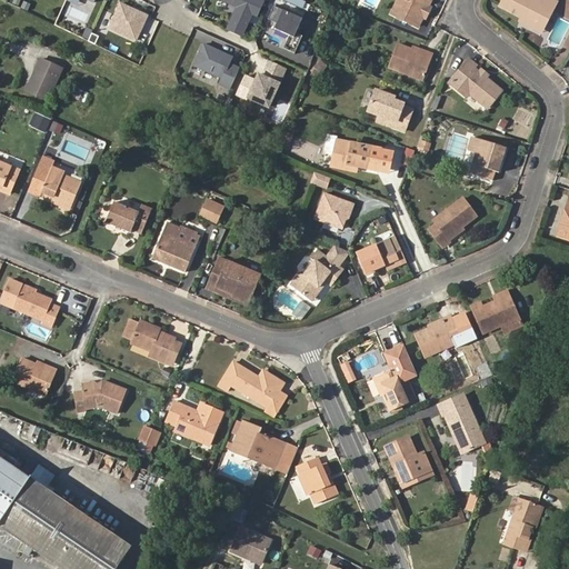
[(219,0),(220,1),(236,8),(225,31),(239,38),(249,15),(255,17),(261,2),(257,0),(219,0)]
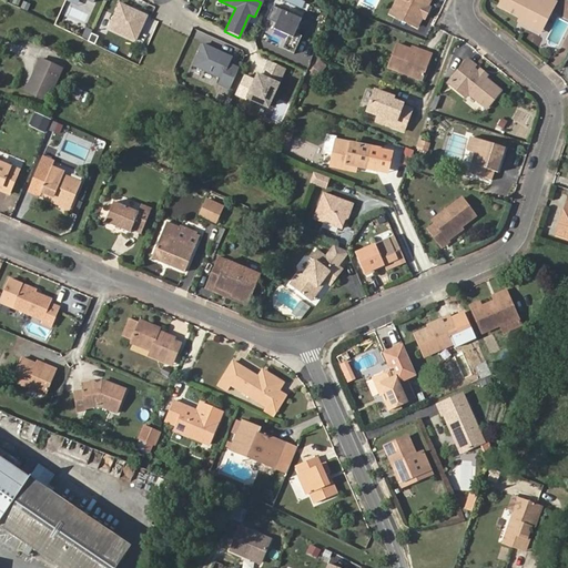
[(397,0),(392,12),(395,14),(402,0),(397,0)]
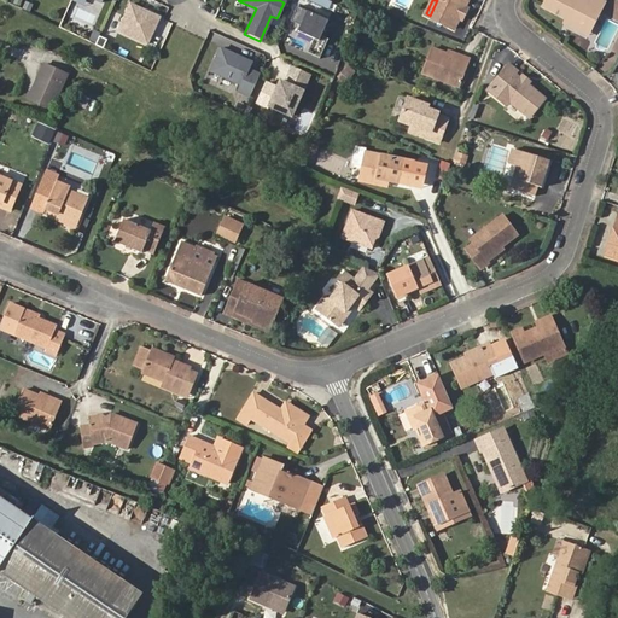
[(437,0),(430,16),(454,28),(460,16),(458,11),(455,7),(460,6),(465,6),(467,0),(437,0)]
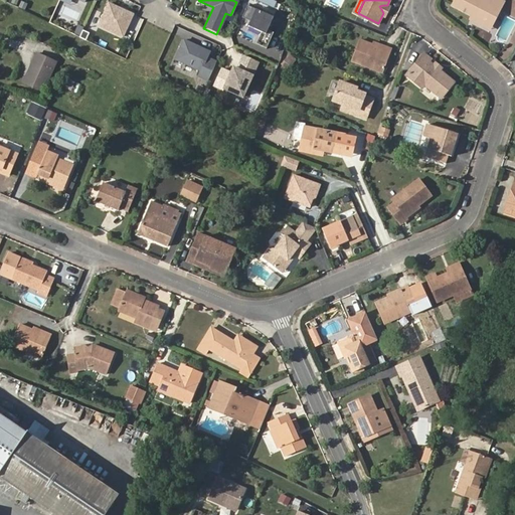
[(455,0),(453,4),(472,13),(475,15),(473,18),(484,23),(492,8),(498,11),(504,0),(455,0)]
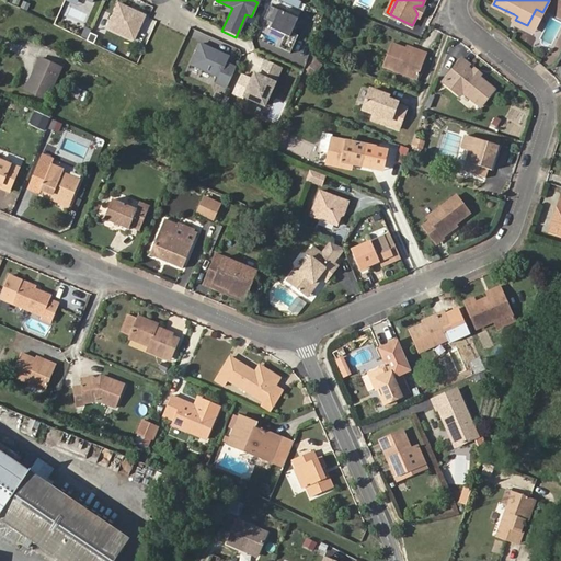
[(106,30),(133,41),(144,16),(117,6),(106,30)]
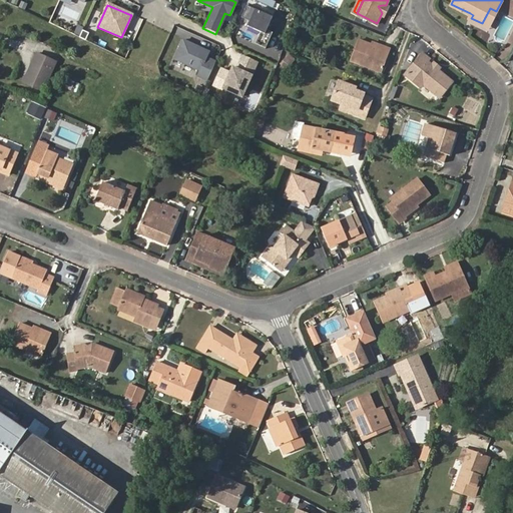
[(388,6),(386,5),(382,5),(378,6),(380,9),(382,13),(384,14),(388,6)]
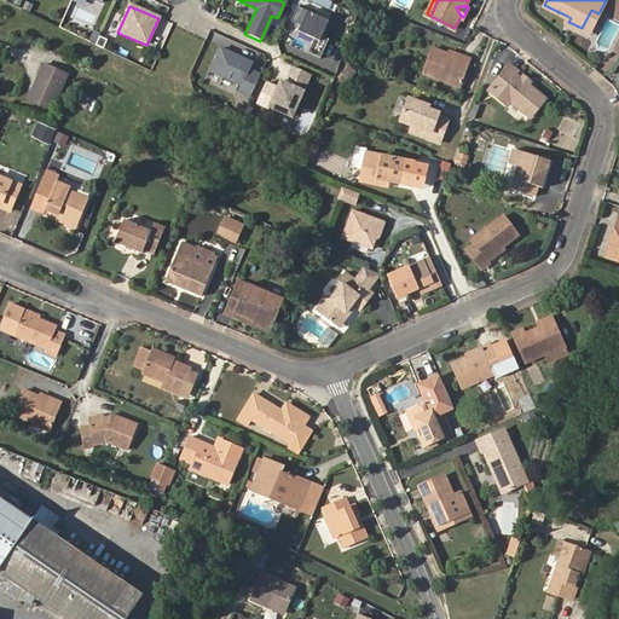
[(298,33),(313,39),(307,53),(319,58),(328,39),(320,36),(328,21),(296,7),(290,22),(300,25),(298,33)]
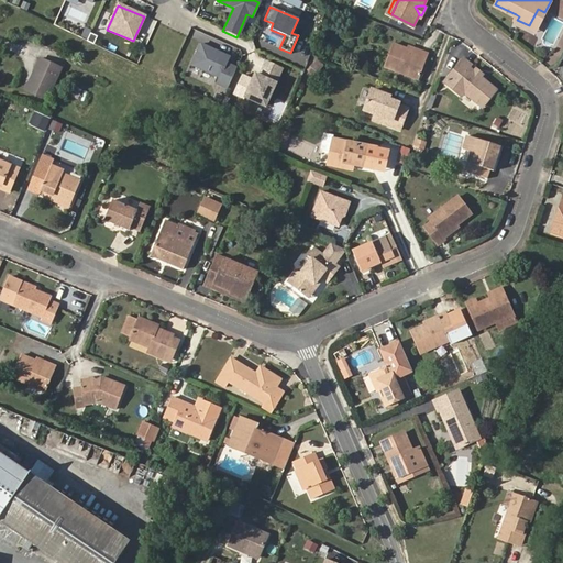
[(536,29),(544,12),(538,9),(529,25),(536,29)]
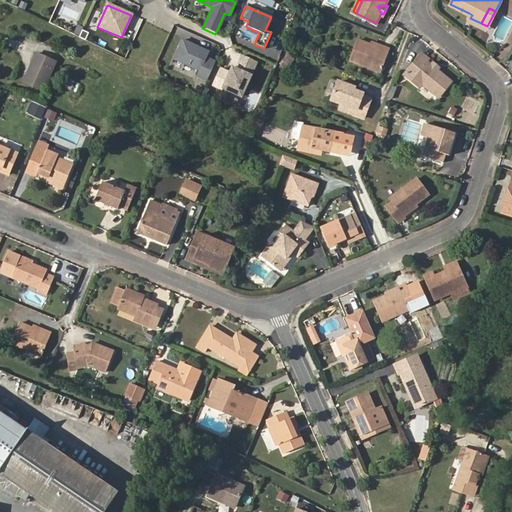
[(73,33),(79,36),(83,28),(77,25),(73,33)]
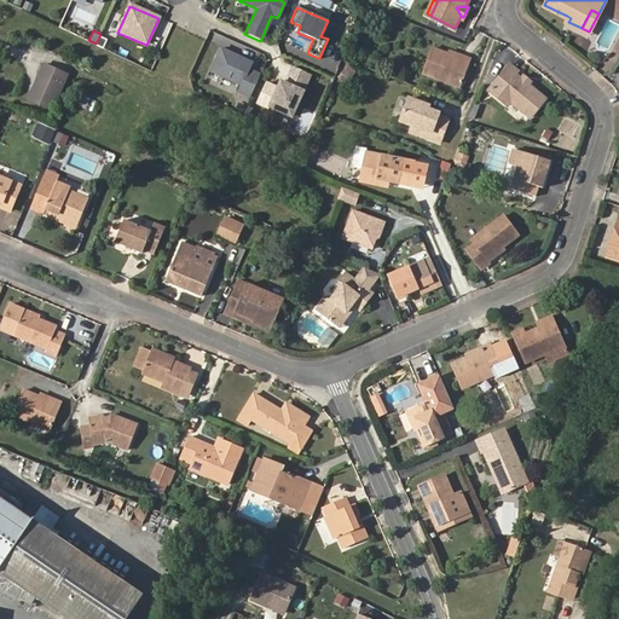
[(99,36),(96,45),(103,47),(106,40),(99,36)]
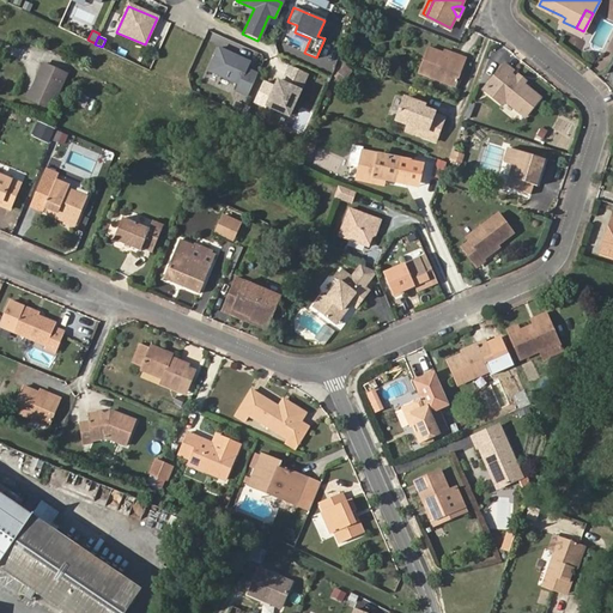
[(455,59),(443,54),(426,48),(417,72),(456,86),(467,59),(456,55),(455,59)]
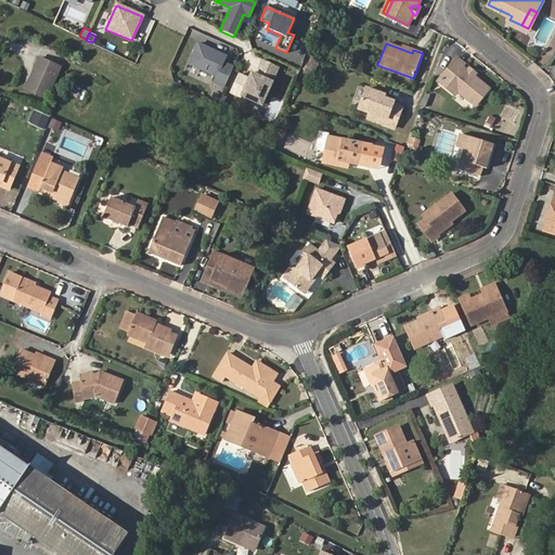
[(214,82),(224,88),(233,67),(223,63),(226,57),(197,44),(189,65),(217,77),(214,82)]
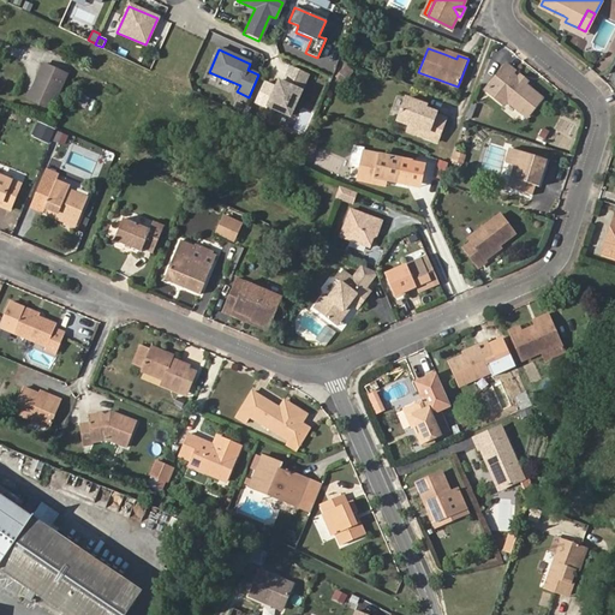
[(30,99),(51,108),(66,73),(45,65),(30,99)]
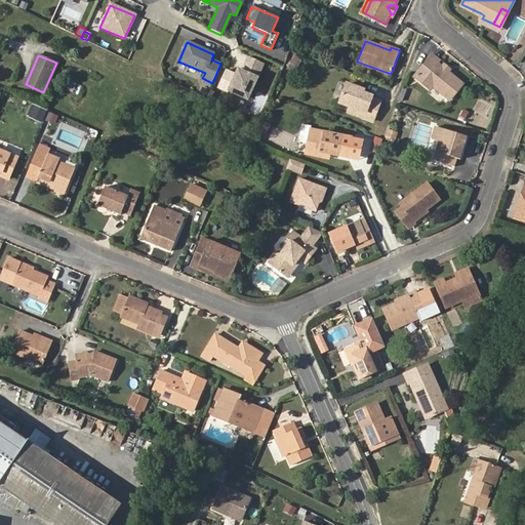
[(295,56),(290,63),(296,68),(301,61),(295,56)]
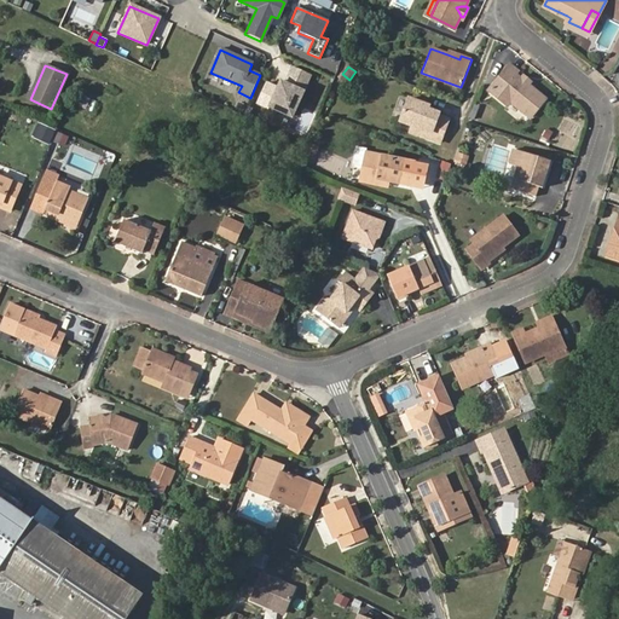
[(545,100),(528,87),(524,84),(522,86),(514,79),(515,76),(518,73),(509,67),(489,93),(508,108),(510,104),(531,120),(545,100)]
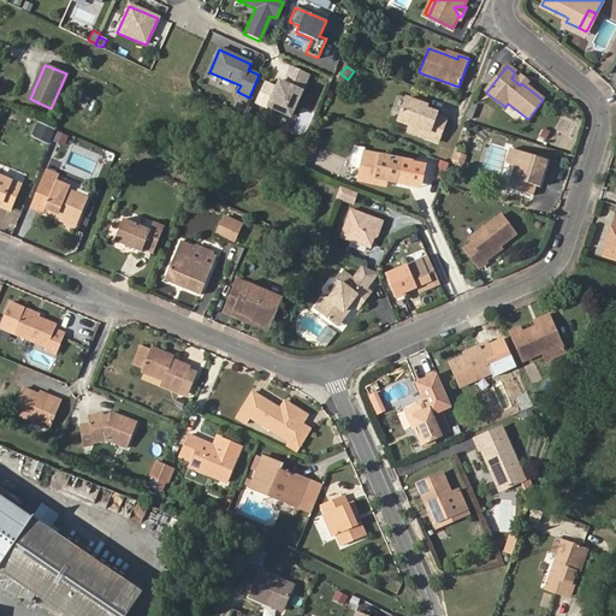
[(283,84),(278,82),(267,107),(289,117),(307,76),(290,67),(283,84)]
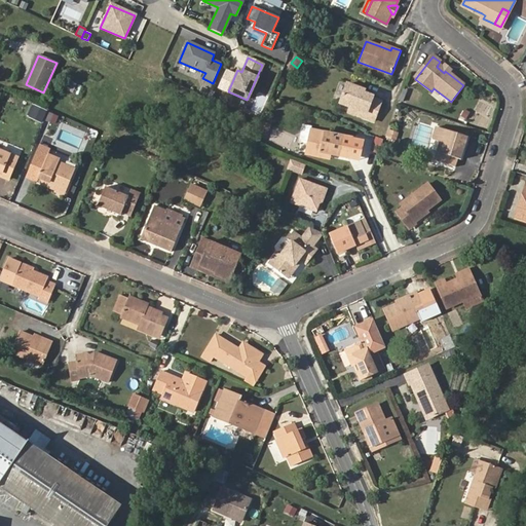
[(445,71),(449,74),(451,71),(445,66),(443,69),(438,65),(437,67),(444,73),(445,71)]
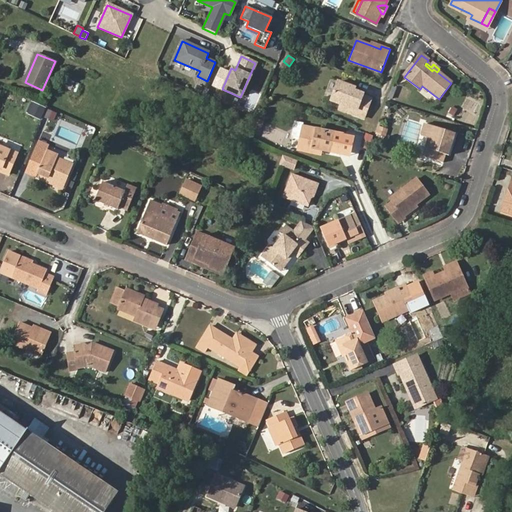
[(87,68),(84,74),(93,78),(96,72),(87,68)]
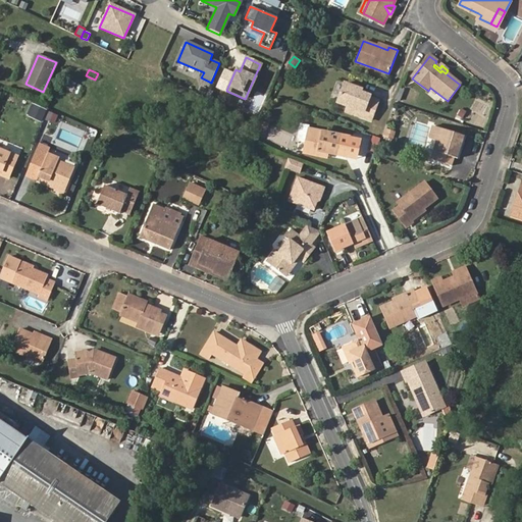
[(76,92),(77,82),(68,81),(67,91),(76,92)]
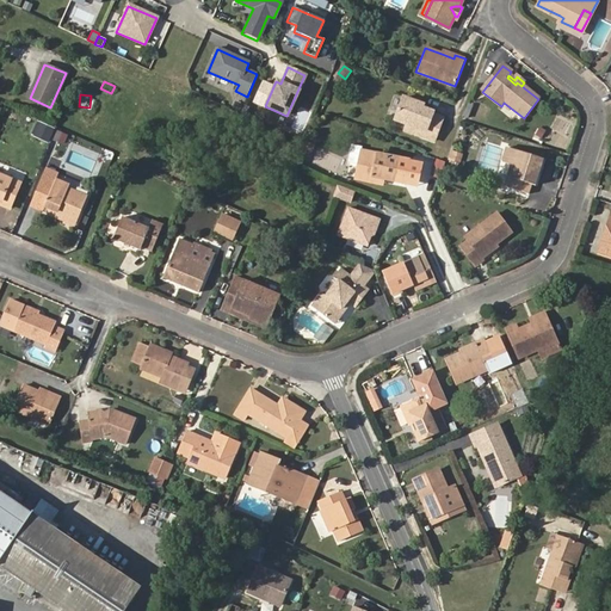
[(426,133),(425,137),(434,142),(443,121),(432,116),(433,113),(423,110),(424,107),(403,99),(396,121),(408,125),(426,133)]
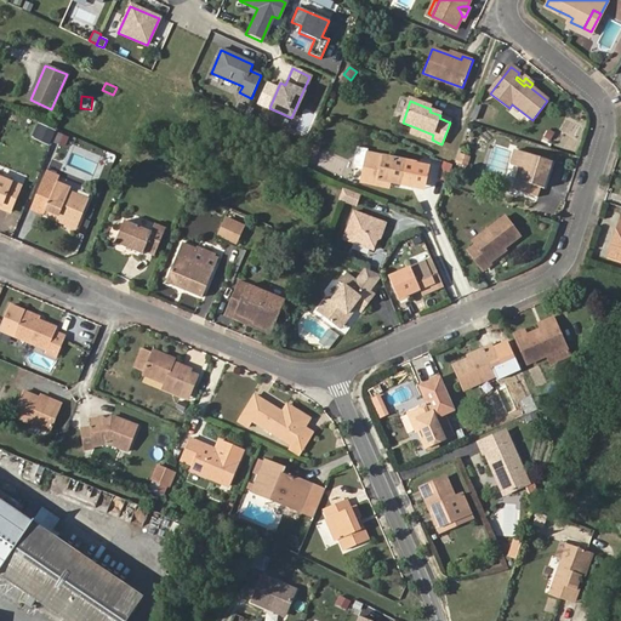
[(33,136),(50,143),(56,130),(39,121),(33,136)]
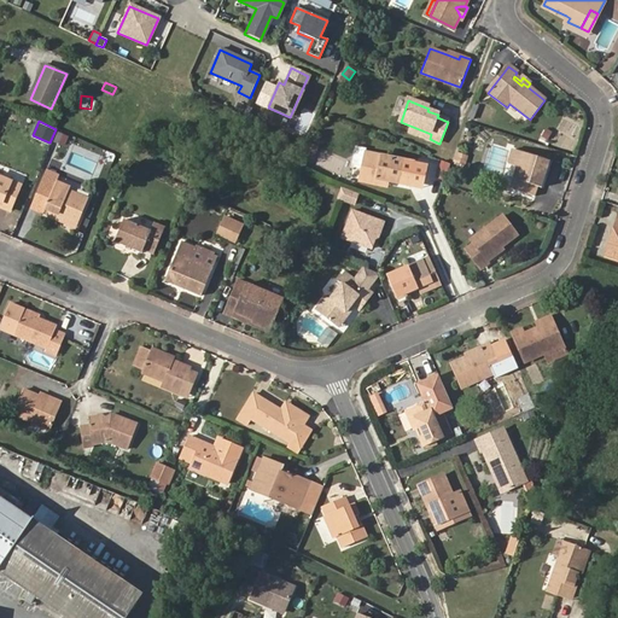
[(410,133),(430,139),(431,134),(413,127),(410,133)]
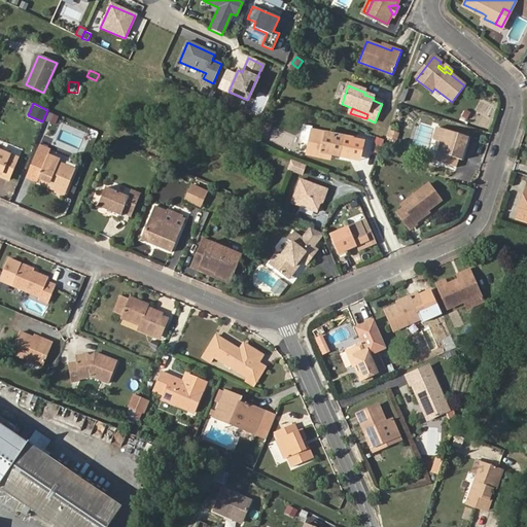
[(56,123),(59,115),(49,112),(46,119),(56,123)]
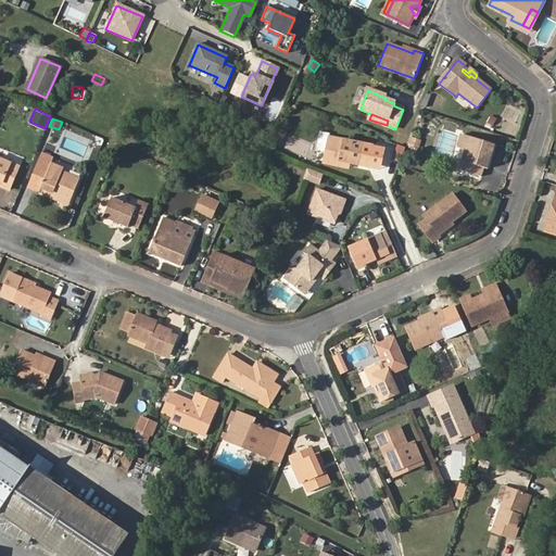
[(344,160),(351,162),(367,167),(374,147),(331,134),(324,159),(343,165),(344,160)]
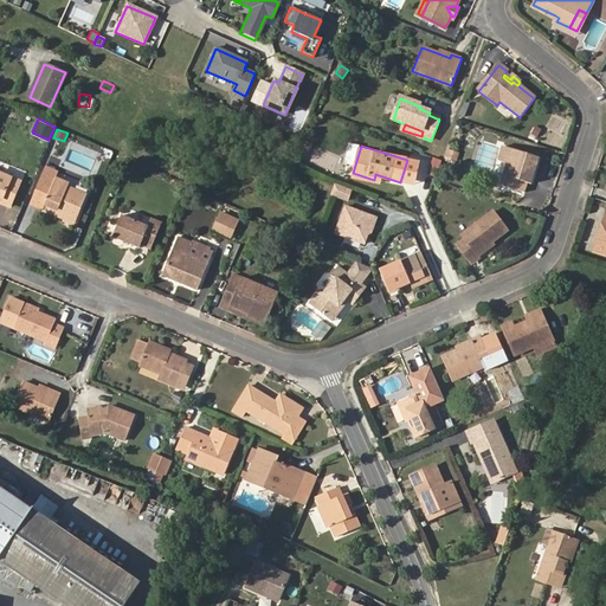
[(509,162),(502,184),(524,192),(528,181),(532,182),(540,158),(504,146),(501,155),(503,160),(509,162)]
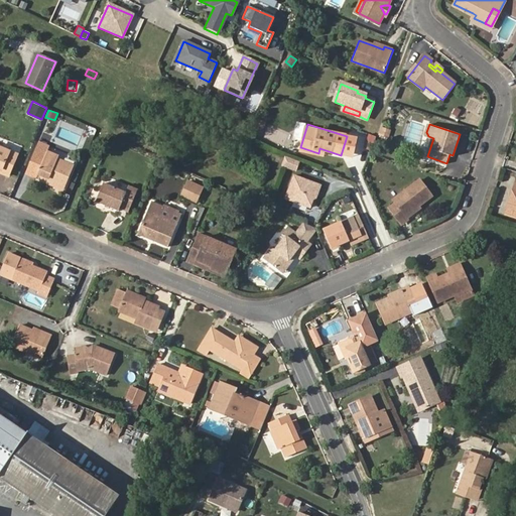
[(36,174),(45,153),(48,147),(39,143),(26,174),(35,178),(36,174)]
